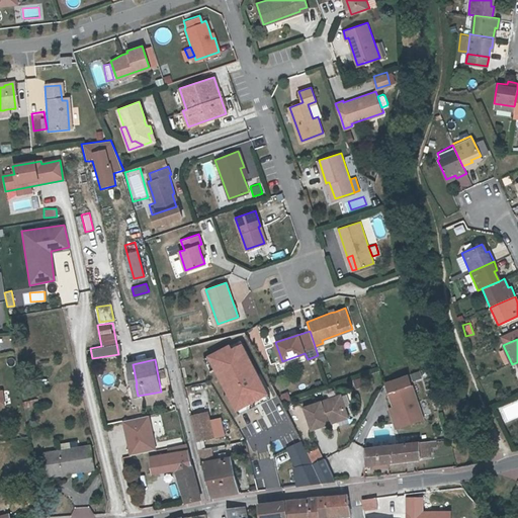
[(405,374),(404,375),(403,375),(386,380),(387,383),(394,405),(401,425),(424,418),(413,383),(410,373),(405,374)]
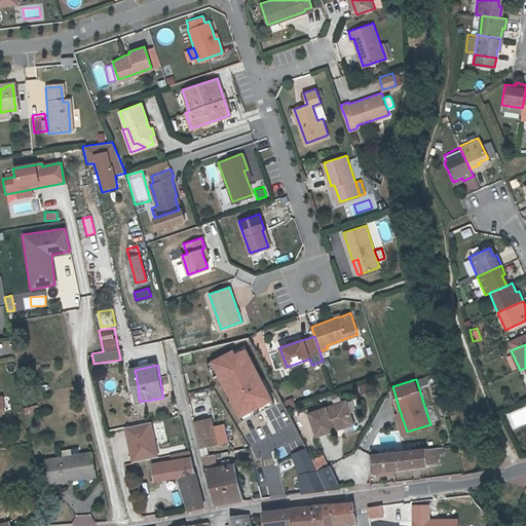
[(332,426),(351,419),(345,400),(308,412),(315,435),(333,428),(332,426)]
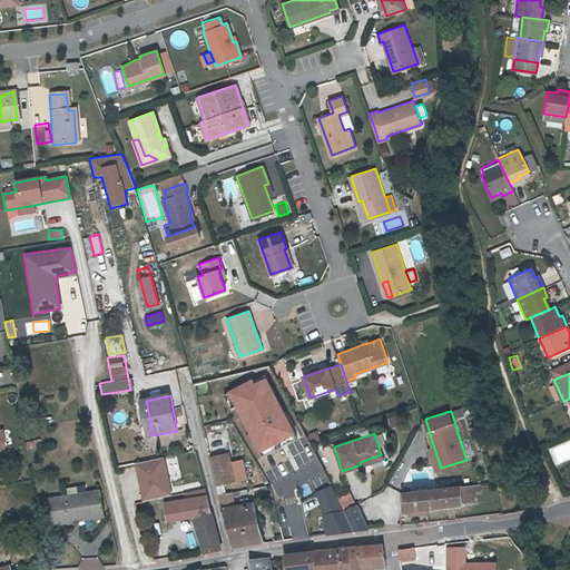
[(26,441),(26,448),(41,446),(41,439),(26,441)]
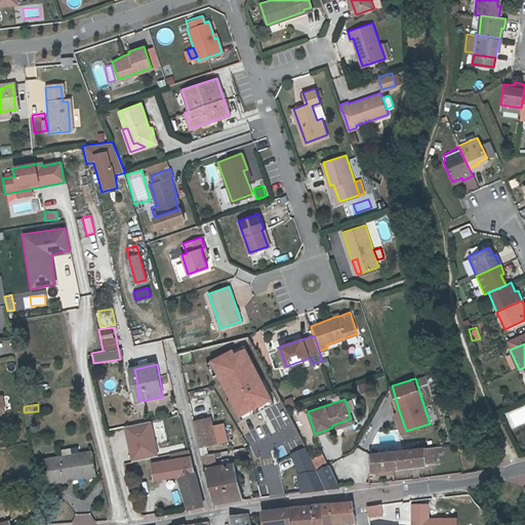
[(406,431),(399,410),(395,412),(402,433),(406,431)]
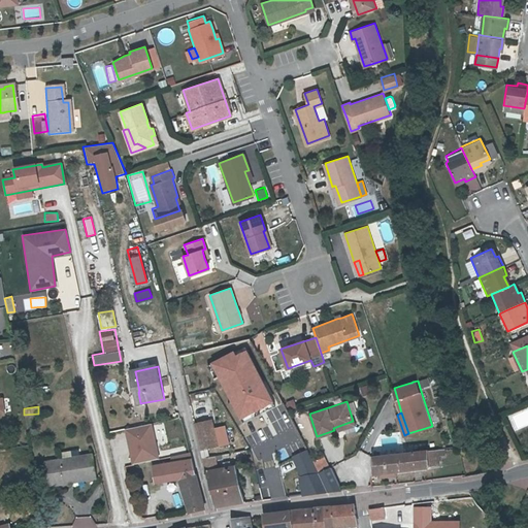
[(198,420),(195,421),(202,450),(203,457),(208,456),(206,447),(218,443),(211,418),(198,420)]
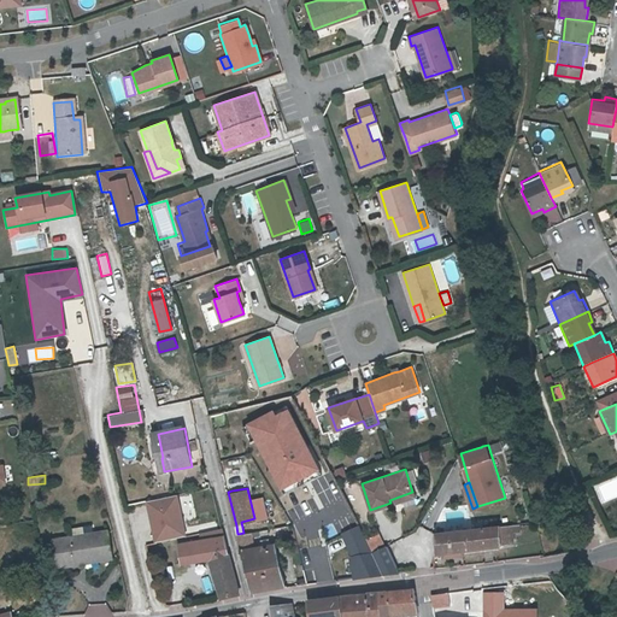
[(413,495),(412,492),(389,500),(391,503),(413,495)]
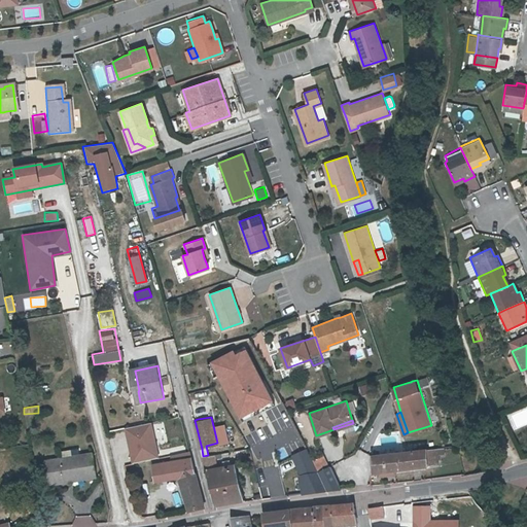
[(123,428),(131,462),(159,456),(150,421),(123,428)]
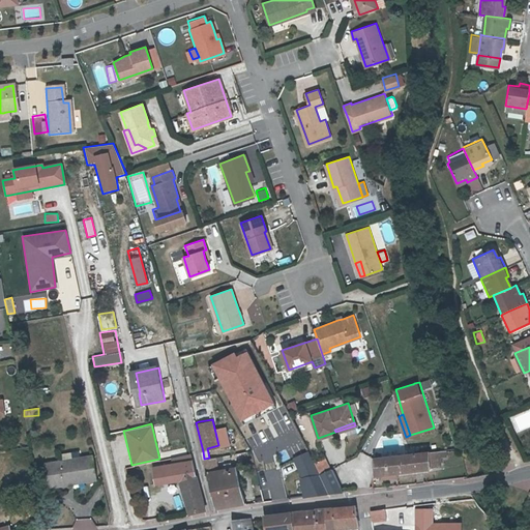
[(173,466),(193,463),(190,454),(172,458),(173,466)]
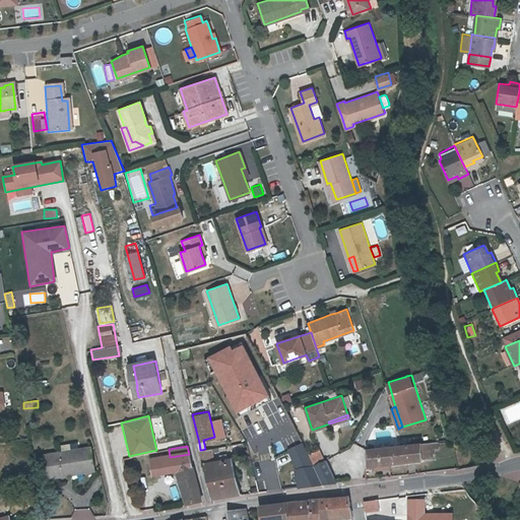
[(48,477),(64,475),(63,472),(93,467),(91,448),(45,456),(48,477)]
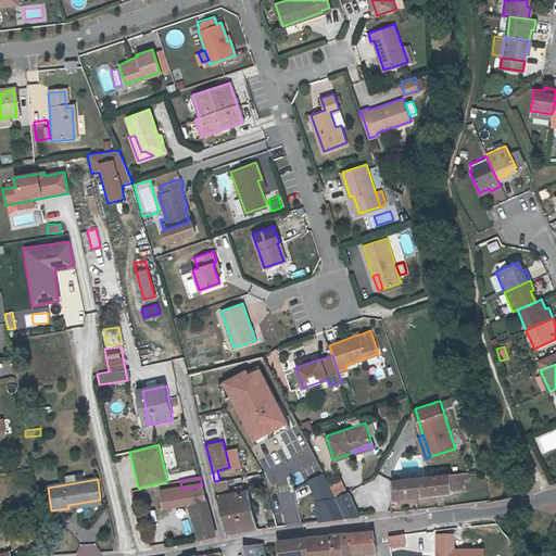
[(245,490),(235,492),(229,494),(226,479),(219,480),(214,481),(217,494),(228,534),(257,530),(248,489),(245,490)]
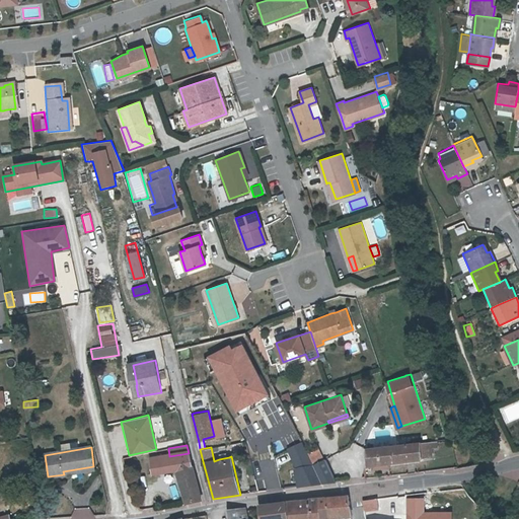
[(218,451),(219,459),(229,457),(227,449),(218,451)]
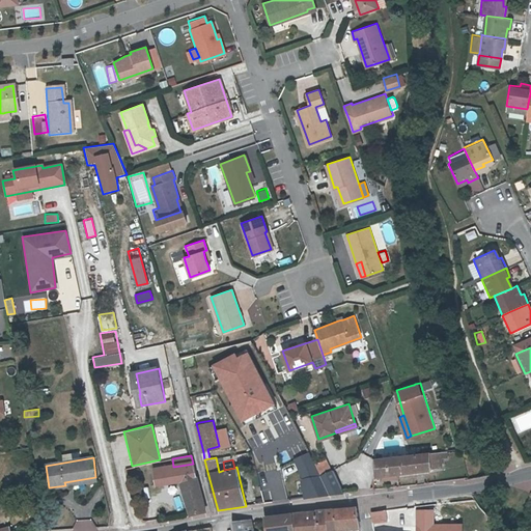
[(317,465),(324,477),(333,472),(328,460),(317,465)]
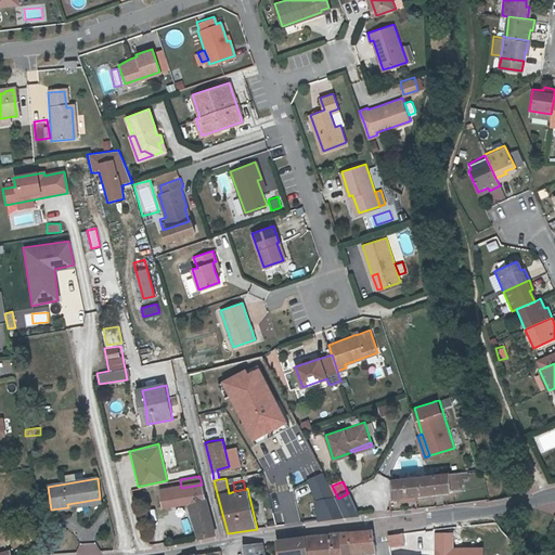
[(455,481),(394,486),(395,506),(456,501),(455,481)]
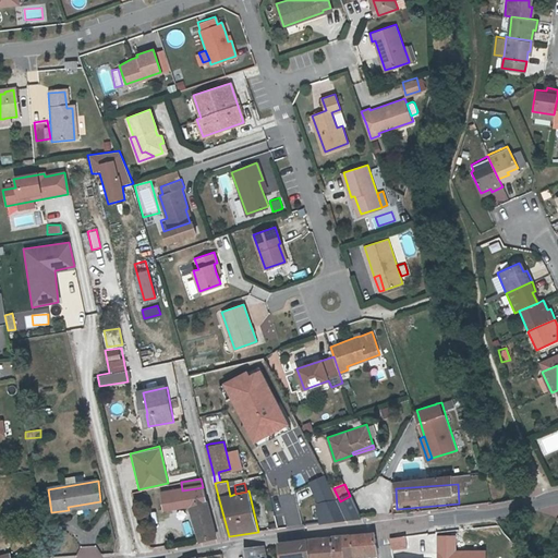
[(310,486),(295,489),(298,499),(312,496),(310,486)]
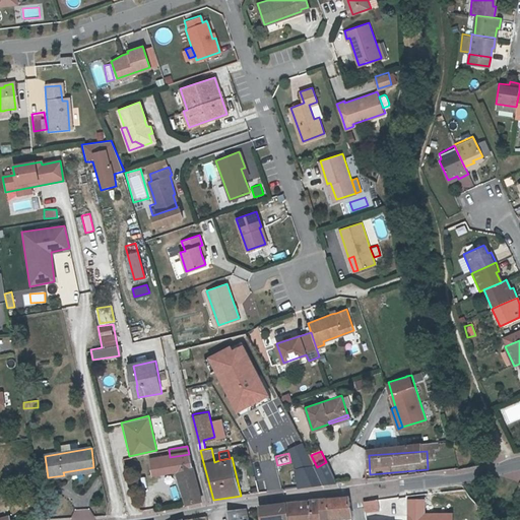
[(167,458),(169,472),(177,471),(187,507),(201,503),(189,454),(170,457),(167,458)]
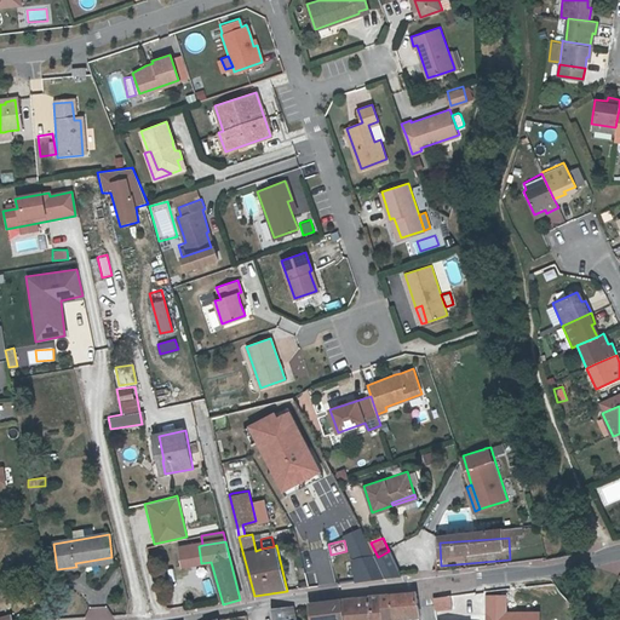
[(201,563),(199,546),(196,546),(178,549),(182,566),(182,567),(201,563)]
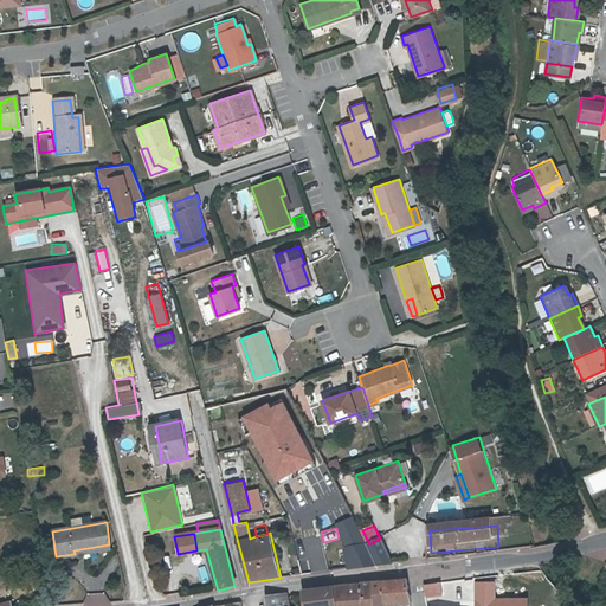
[(394,562),(386,545),(384,537),(380,539),(369,545),(379,565),(394,562)]
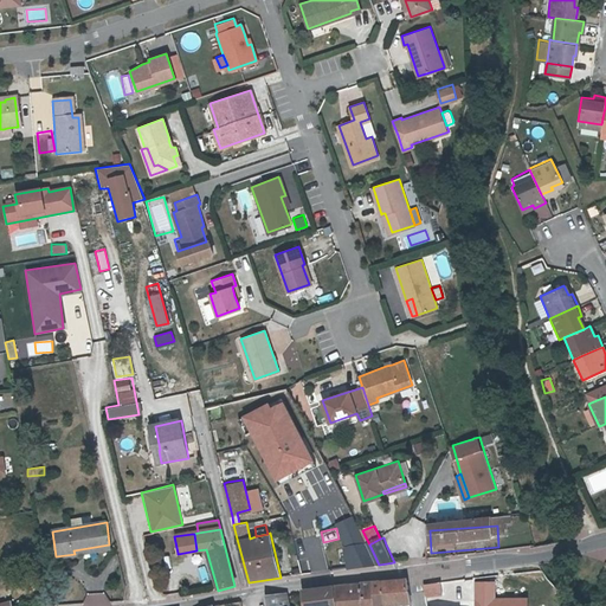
[(395,540),(386,545),(394,562),(406,561),(395,540)]
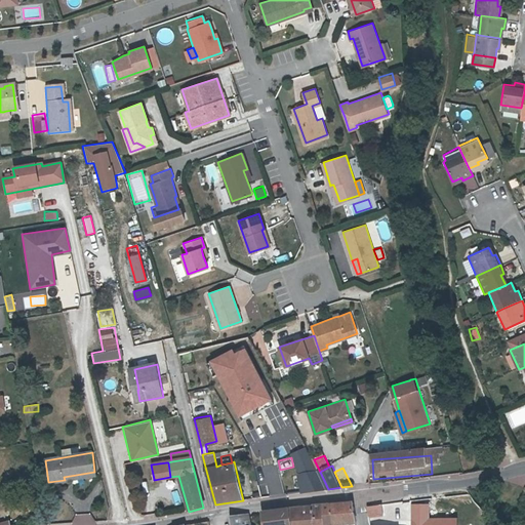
[(64,477),(65,480),(95,475),(94,472),(64,477)]
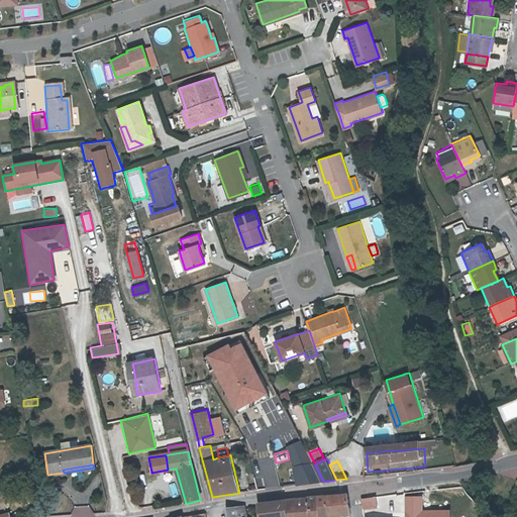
[(323,482),(315,464),(300,470),(302,484),(323,482)]
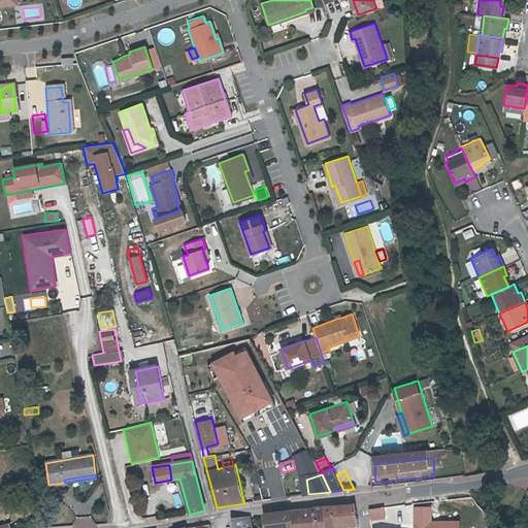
[(408,509),(408,501),(385,504),(386,512),(408,509)]
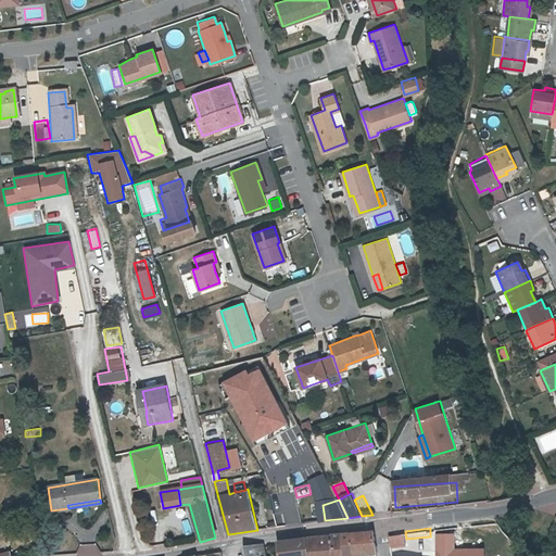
[(341,534),(344,555),(377,552),(374,531),(341,534)]
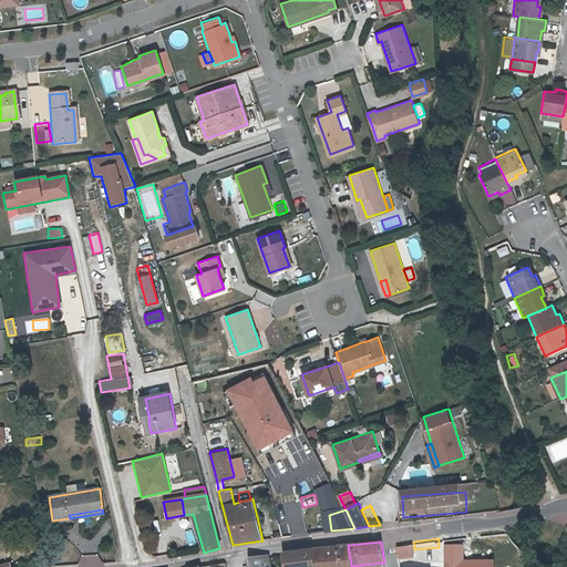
[(313,550),(315,566),(350,566),(351,566),(348,545),(338,546),(338,547),(318,550),(313,550)]
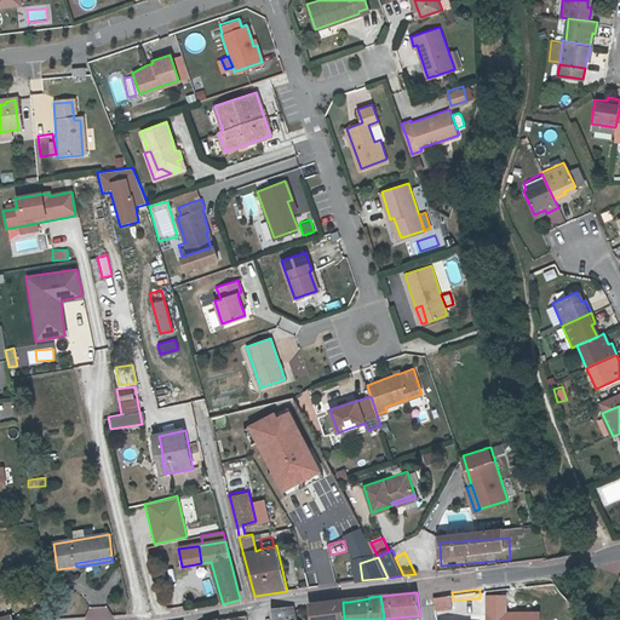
[(315,619),(344,619),(343,602),(314,607),(315,619)]
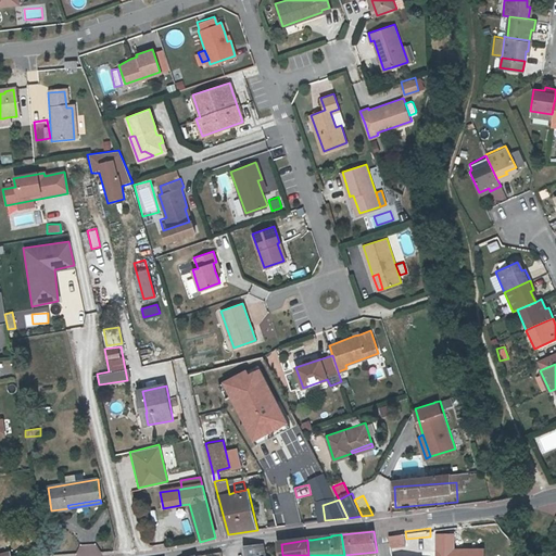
[(77,555),(99,555),(98,543),(77,544),(77,555)]
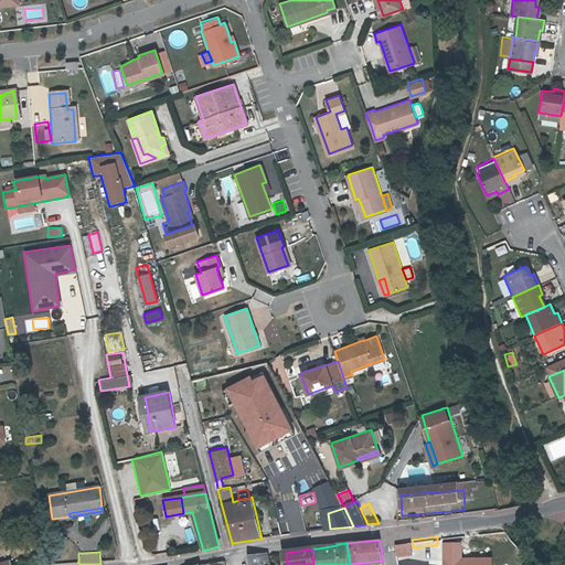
[(251,561),(252,564),(269,564),(268,554),(248,557),(251,561)]
